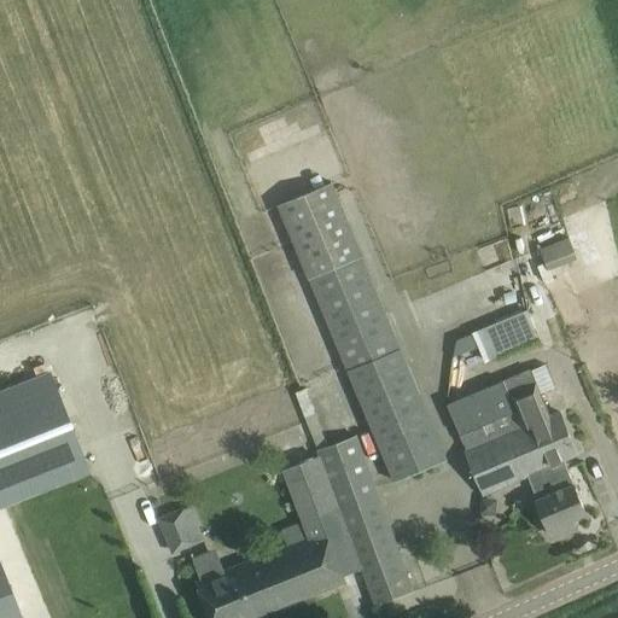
[(394,481),(445,460),(328,184),(279,204),(394,481)]
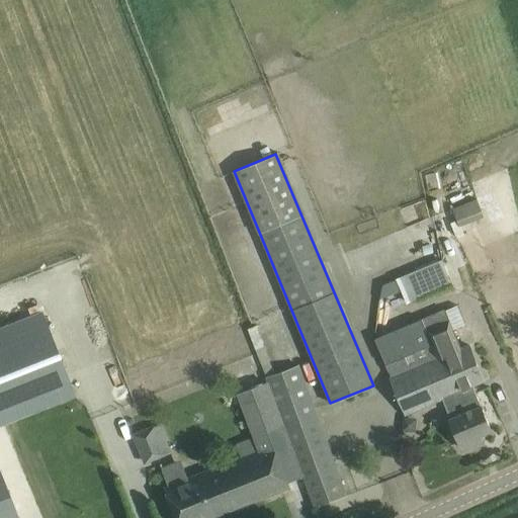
[(404,222),(428,217),(425,200),(401,205),(404,222)]
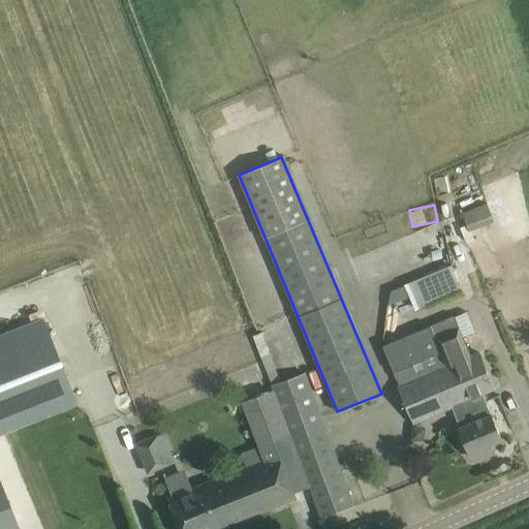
[(462,290),(452,266),(406,283),(416,309),(462,290)]
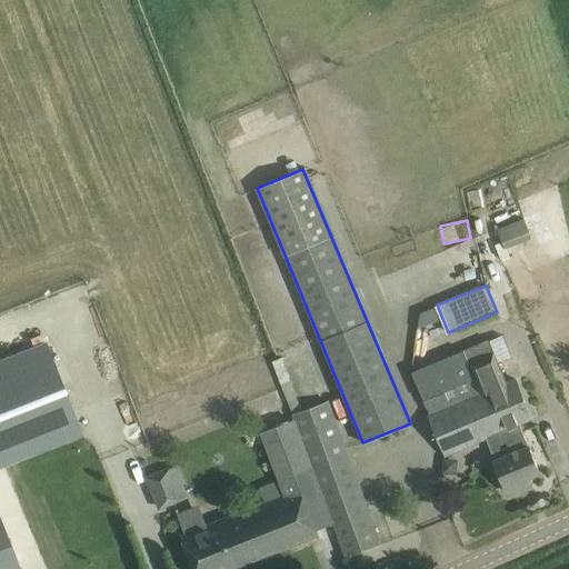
[(430,416),(427,418),(443,455),(486,437),(506,429),(509,438),(522,432),(519,423),(531,418),(515,379),(498,387),(495,378),(501,376),(496,360),(487,340),(462,350),(473,379),(480,396),(430,416)]
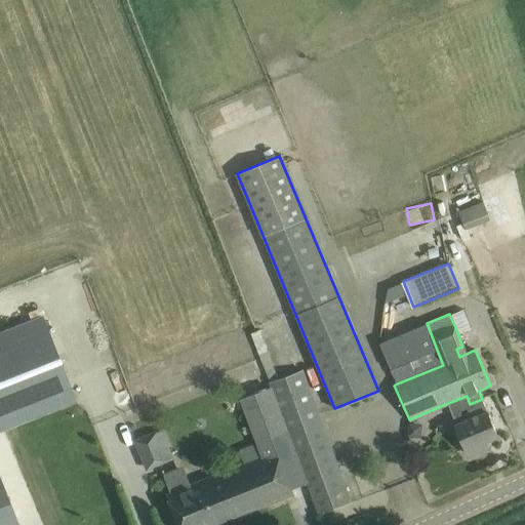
[(0,431),(75,401),(41,316),(0,331),(0,524),(16,524),(0,481),(0,431)]
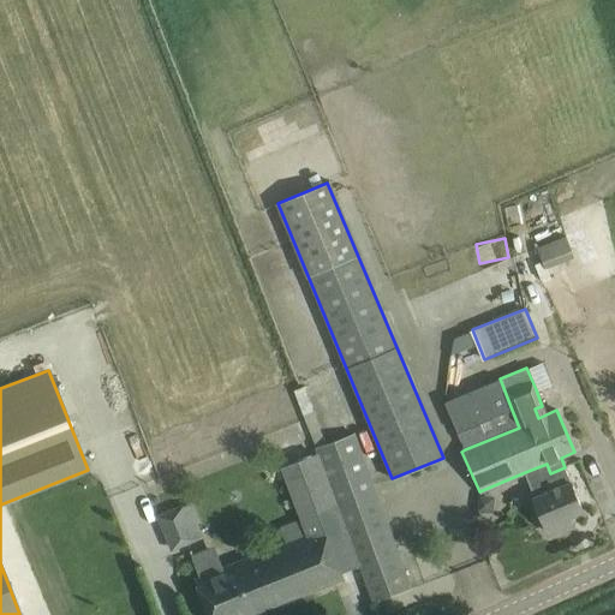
[(500,378),(445,402),(458,433),(512,410),(500,378)]
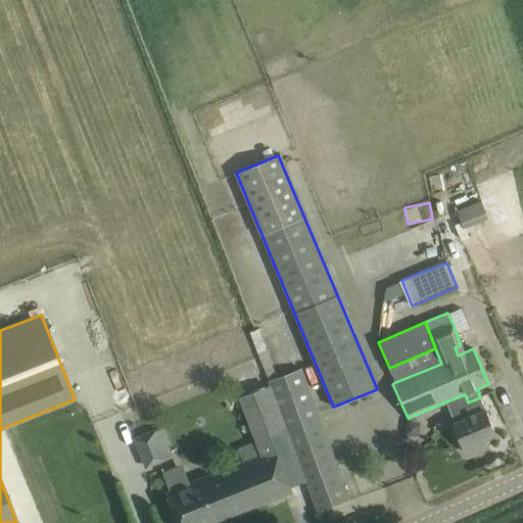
[(349,501),(301,370),(272,381),(291,432),(288,434),(317,512),(349,501)]
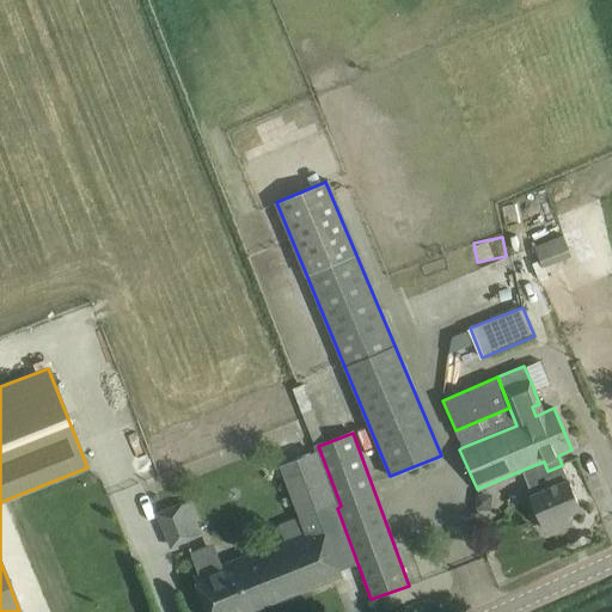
[(285,540),(233,561),(252,609),(341,574),(342,574),(341,568),(356,562),(312,451),(281,464),(301,518),(280,526),(285,540)]
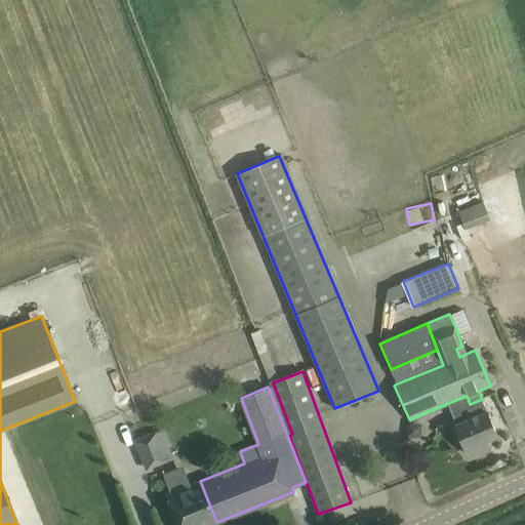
[(225,405),(233,408),(237,398),(229,395),(225,405)]
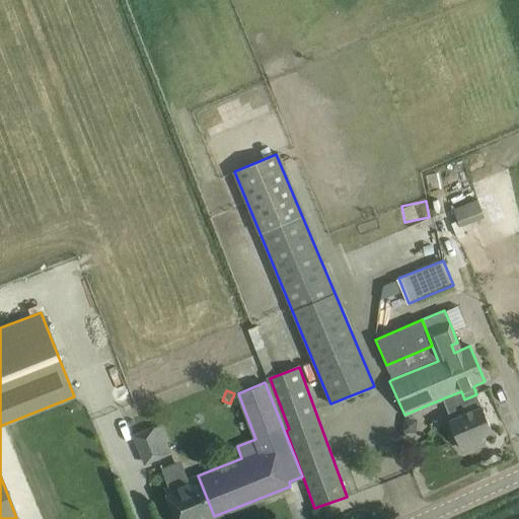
[(461,391),(443,398),(452,420),(451,421),(453,426),(460,444),(462,449),(476,443),(474,438),(482,435),(493,431),(476,394),(464,399),(461,391)]
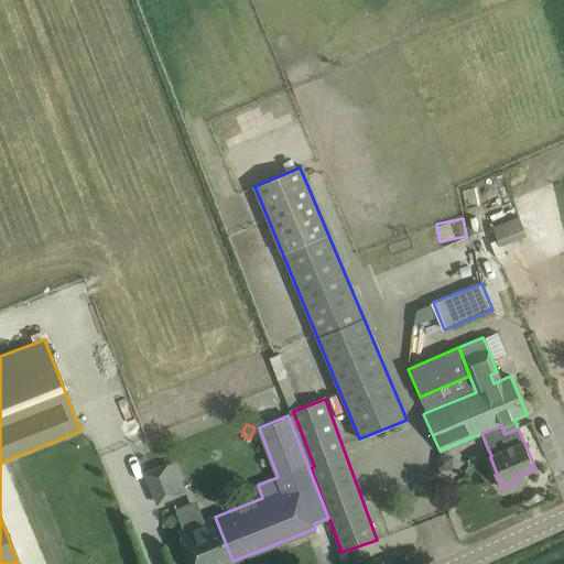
[(186,491),(173,463),(169,464),(167,463),(144,472),(158,503),(181,495),(180,494),(186,491)]
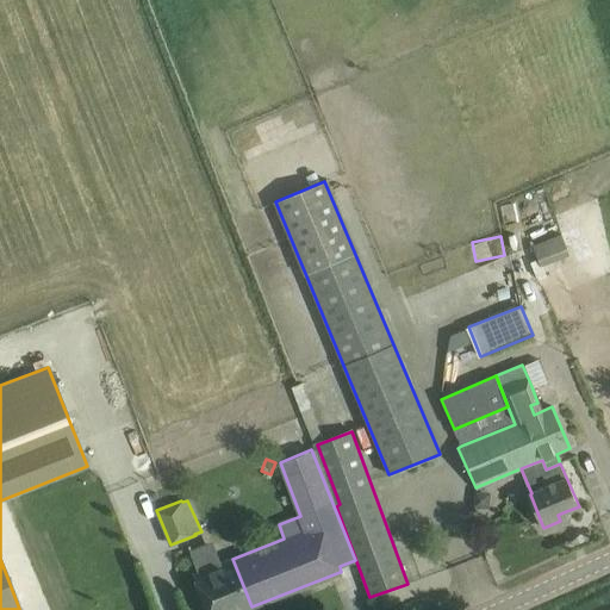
[(251,609),(253,609),(251,607),(232,559),(194,574),(207,609),(251,609)]
